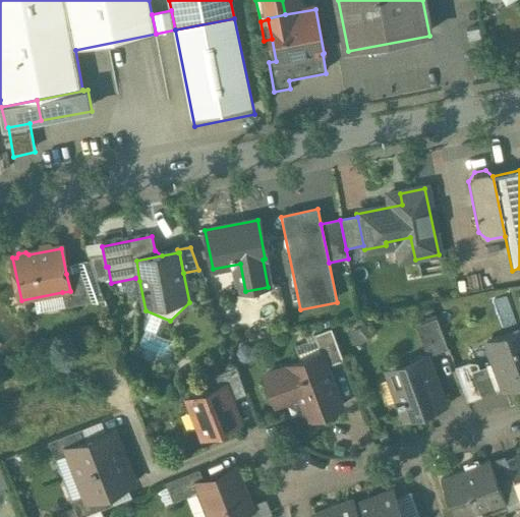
[(80,271),(66,274),(70,291),(62,292),(65,308),(93,303),(80,271)]
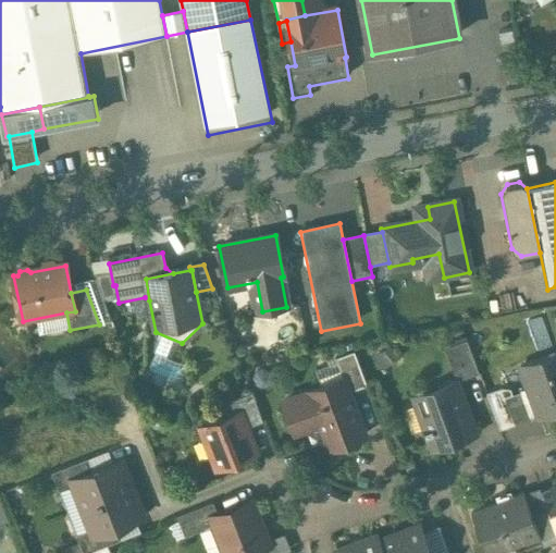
[(555,333),(528,344),(535,365),(555,356),(555,333)]
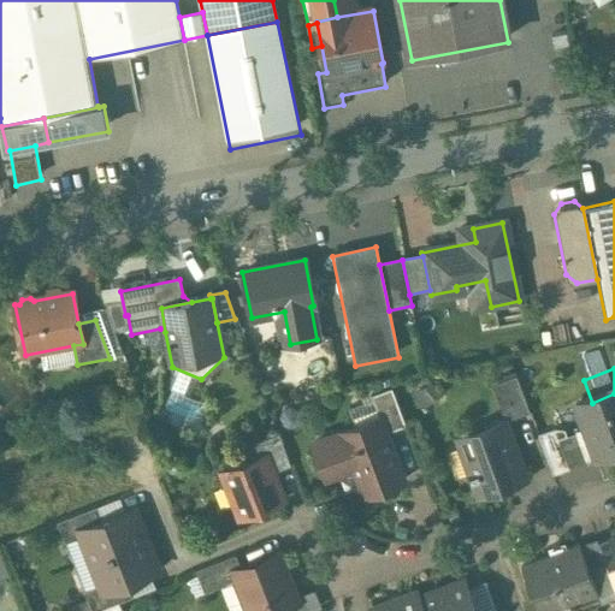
[(516,379),(498,386),(512,422),(530,415),(516,379)]
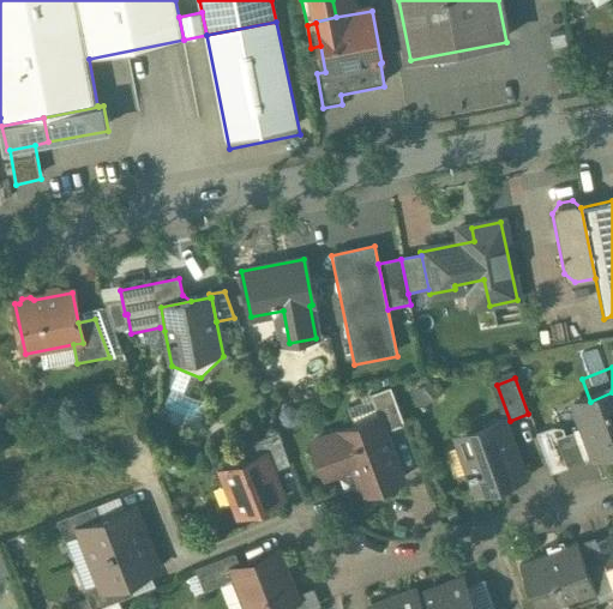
[(391,390),(371,397),(379,420),(380,418),(386,435),(406,428),(391,390)]
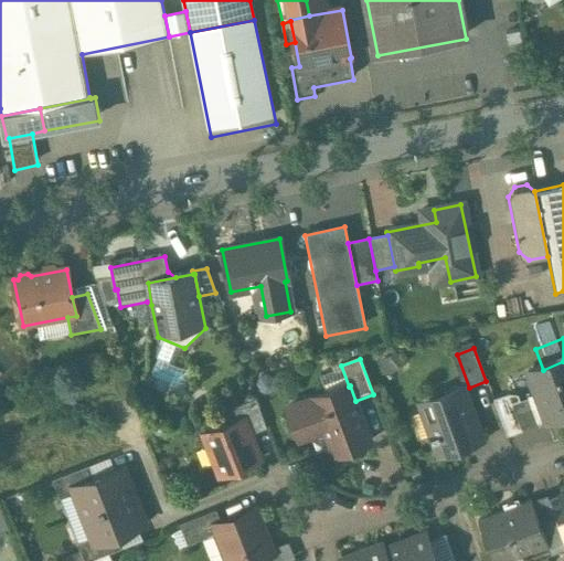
[(563,361),(543,370),(529,376),(546,425),(563,417),(563,361)]
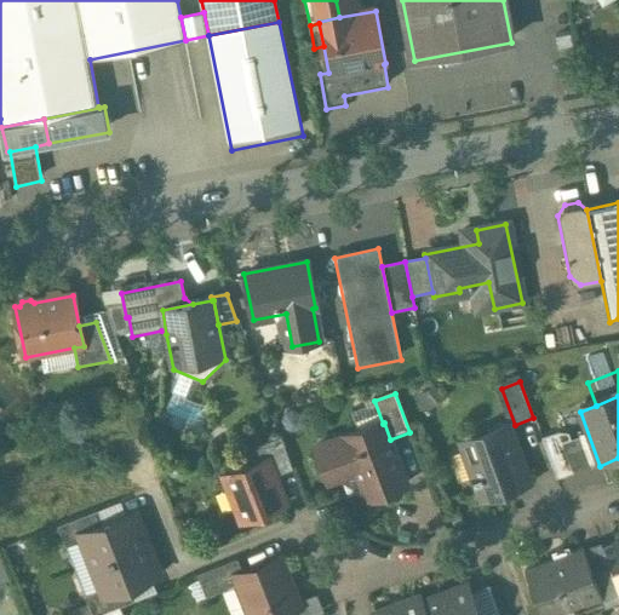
[(383,424),(319,447),(330,478),(355,469),(367,503),(408,487),(390,440),(384,423),(383,424)]
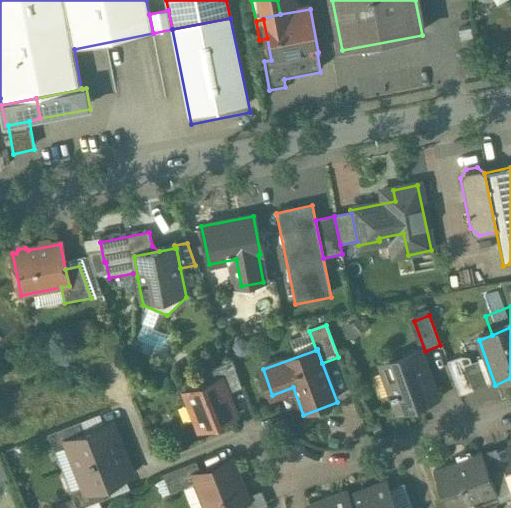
[(420,353),(403,359),(405,365),(383,373),(398,414),(437,400),(420,353)]
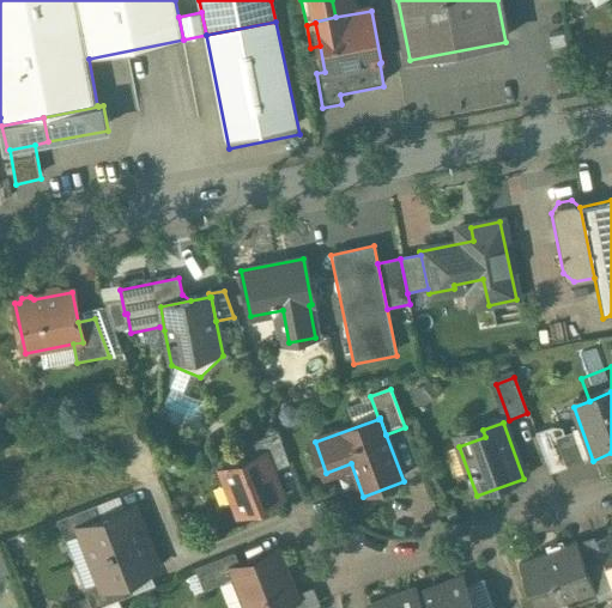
[(552,430),(537,436),(551,476),(567,470),(556,442),(565,438),(563,431),(552,430)]
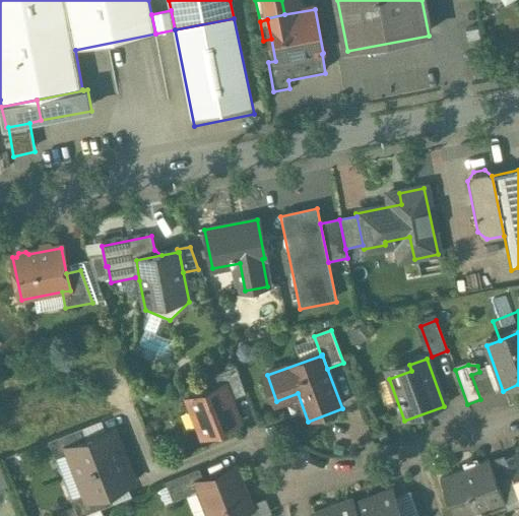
[(479,372),(471,375),(480,399),(497,393),(489,368),(479,372)]
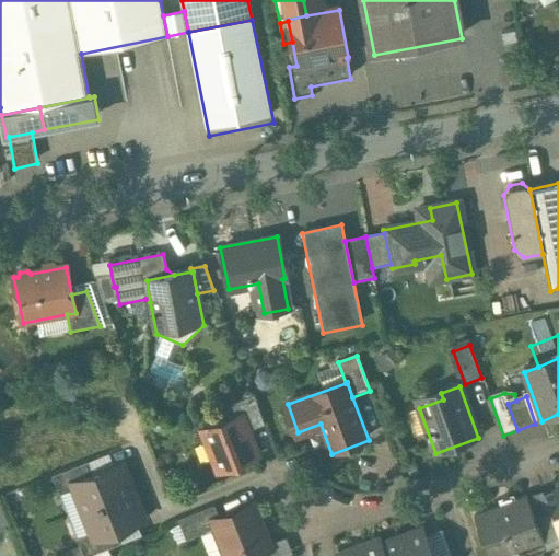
[(254,398),(232,406),(237,419),(243,417),(248,432),(265,427),(254,398)]
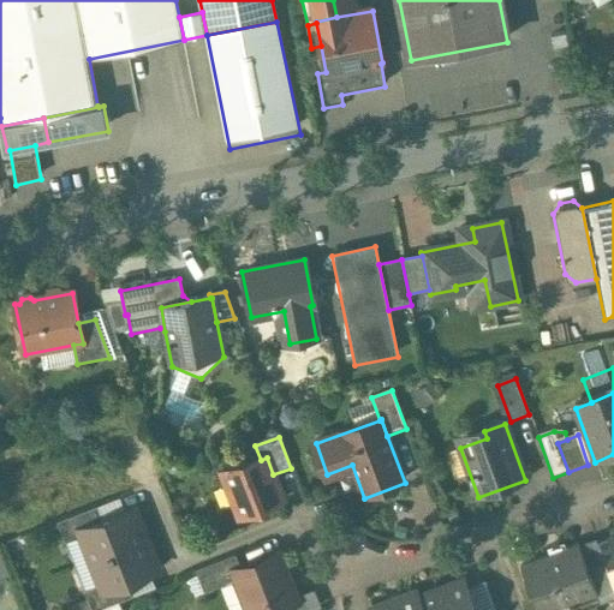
[(261,460),(221,474),(239,519),(284,501),(273,474),(267,458),(261,460)]
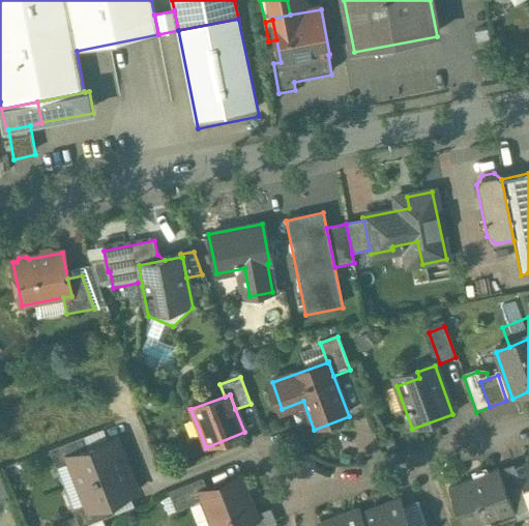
[(84,438),(50,453),(56,470),(69,465),(67,458),(88,449),(84,438)]
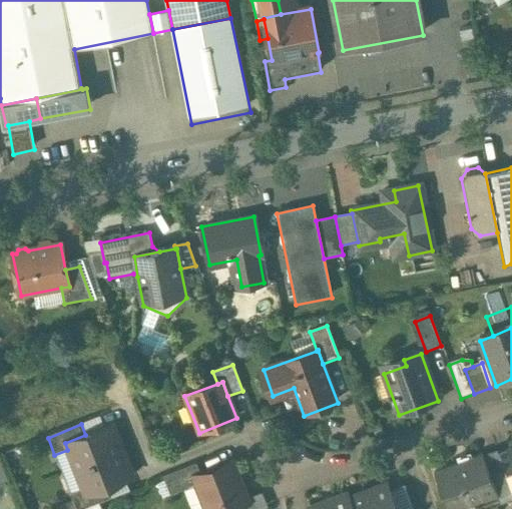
[(85,435),(65,443),(67,450),(75,470),(122,451),(112,425),(85,435)]
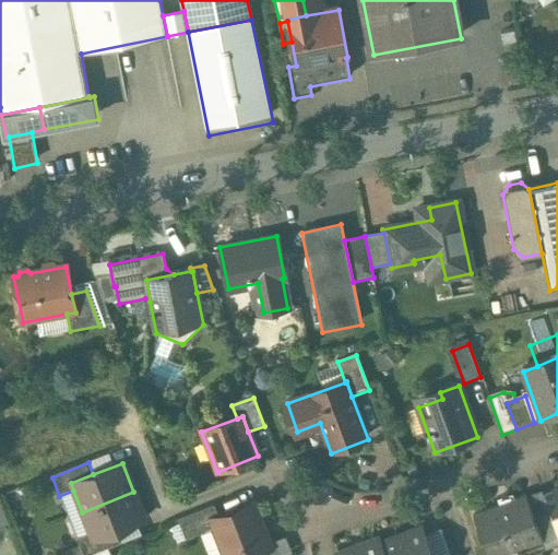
[(133,492),(82,512),(91,533),(94,541),(116,532),(144,520),(133,492)]
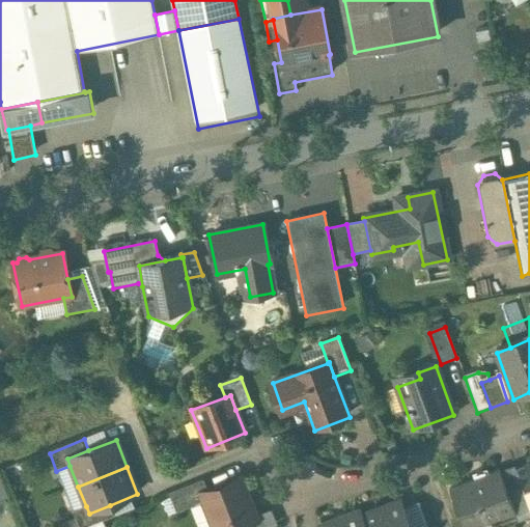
[(500,473),(450,492),(463,526),(480,526),(514,515),(512,508),(513,508),(508,496),(500,473)]
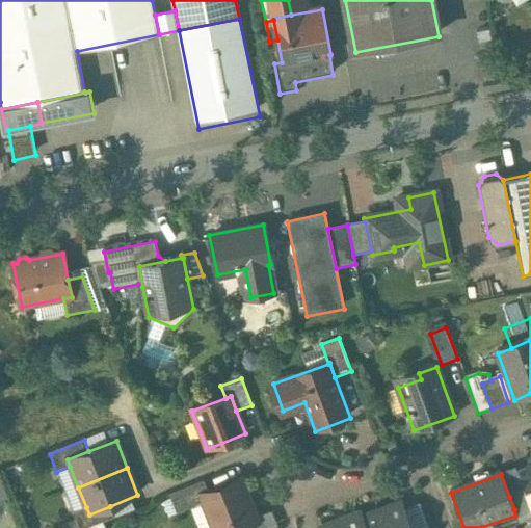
[(209,494),(203,496),(206,504),(214,527),(246,527),(258,523),(241,480),(209,494)]
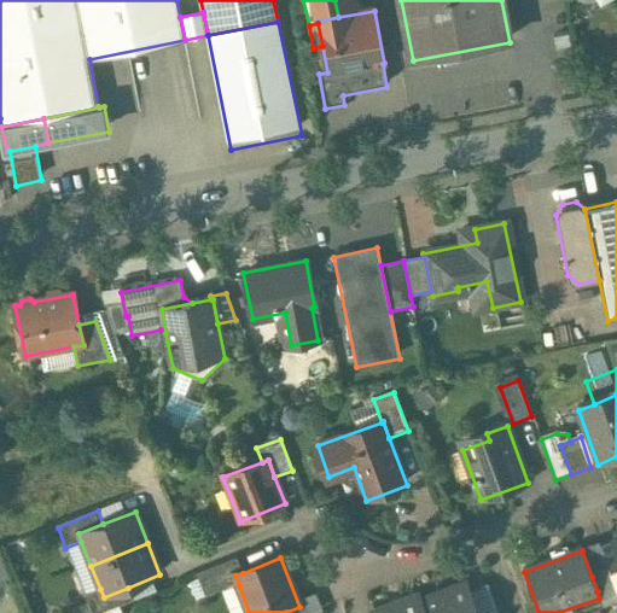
[(237,560),(197,576),(205,597),(239,585),(236,576),(243,573),(237,560)]
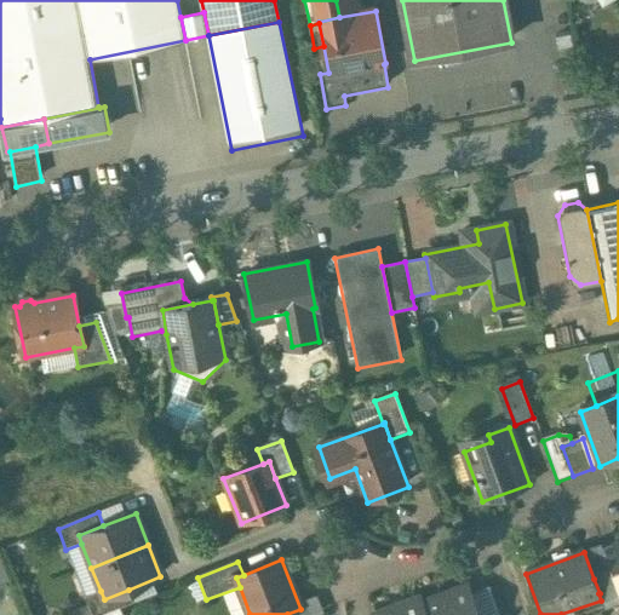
[(611,573),(594,579),(600,593),(599,593),(601,601),(605,611),(618,605),(618,593),(614,582),(611,573)]
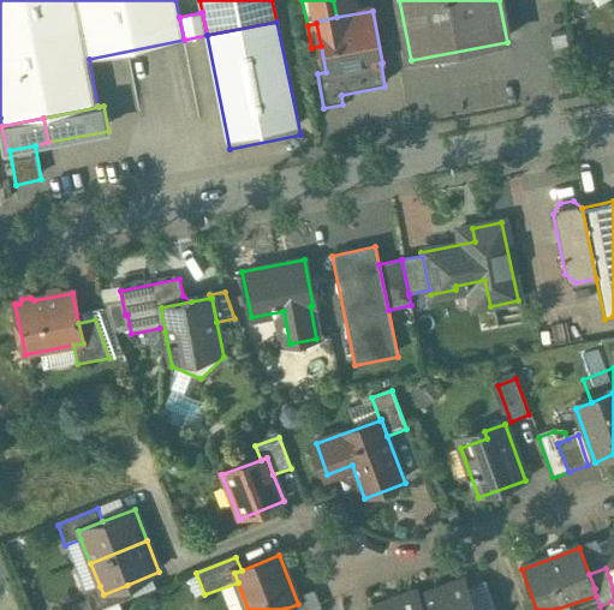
[(419,599),(418,599),(422,609),(474,609),(464,582),(419,599)]
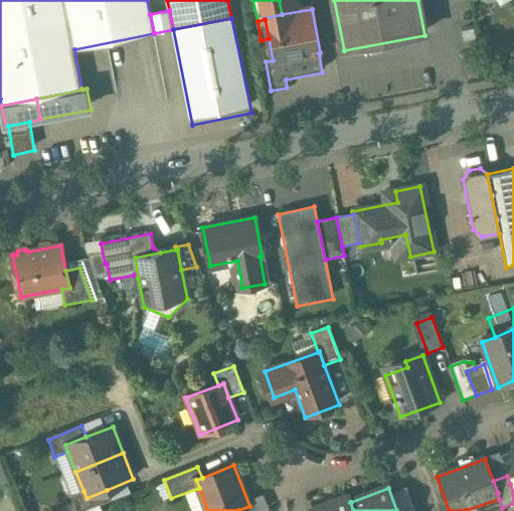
[(87,498),(83,491),(70,496),(75,510),(88,510),(111,501),(107,490),(87,498)]
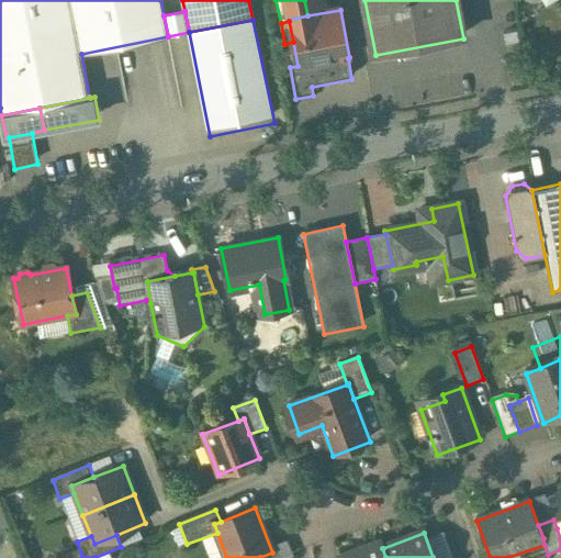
[(381,544),(345,557),(385,557),(382,548),(383,548),(381,544)]
